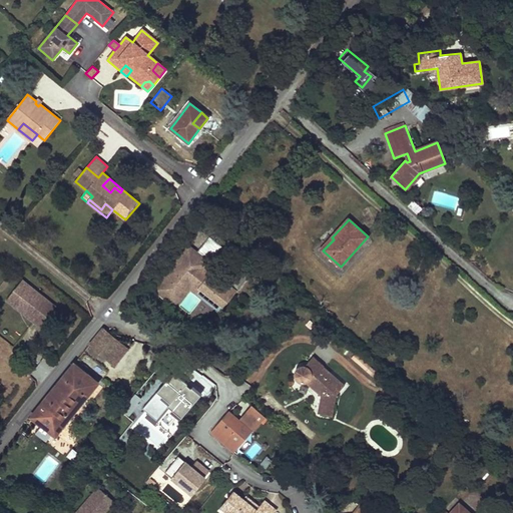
[(473,231),(478,236),(482,232),(478,227),(473,231)]
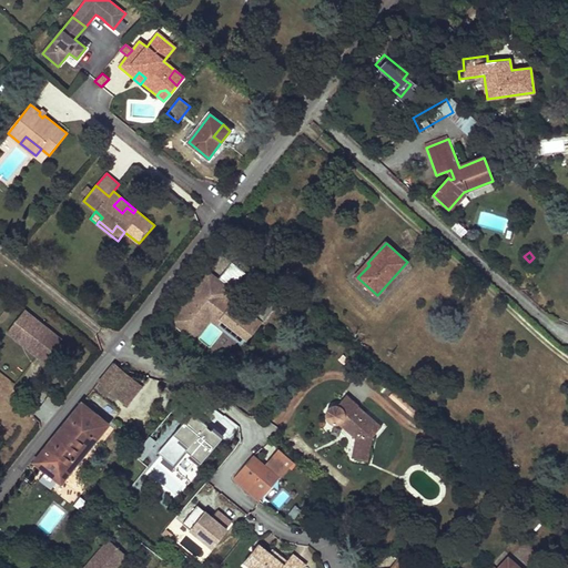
[(356,276),(357,277),(369,265),(367,263),(356,276)]
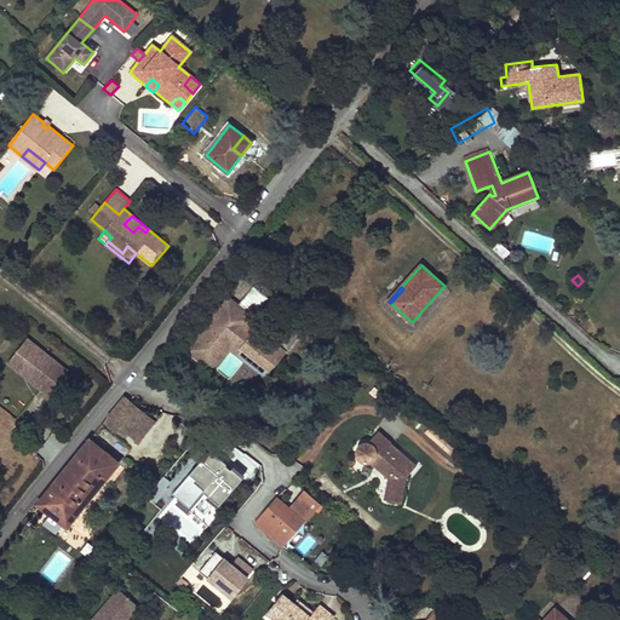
[(202,333),(188,350),(212,369),(230,348),(239,355),(244,349),(270,369),(283,352),(257,331),(254,334),(236,320),(244,311),(229,299),(217,315),(220,319),(218,322),(217,321),(213,325),(205,336),(202,333)]
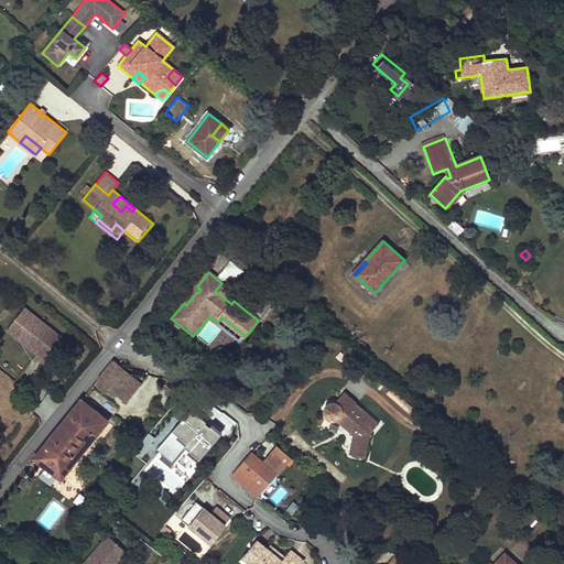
[(230,290),(221,283),(215,291),(231,304),(234,301),(226,295),(230,290)]
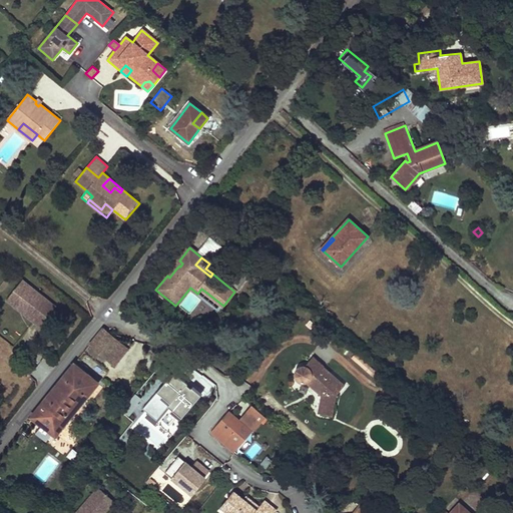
[(226,278),(237,287),(251,270),(240,261),(226,278)]
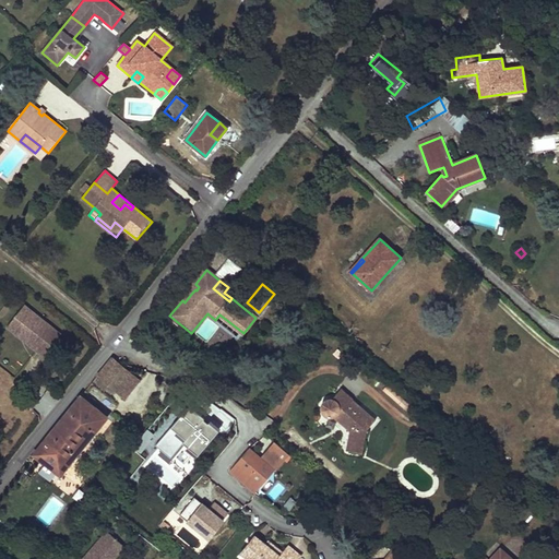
[(36,351),(43,356),(56,340),(50,335),(55,330),(24,305),(10,322),(39,346),(36,351)]
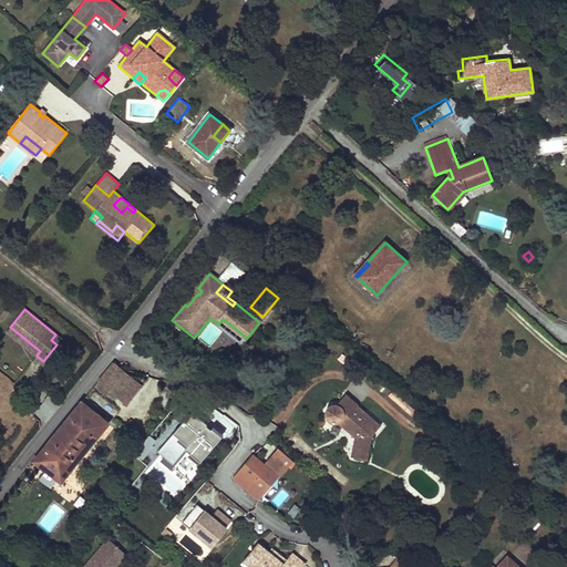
[(7,331),(37,356),(40,351),(10,327),(7,331)]
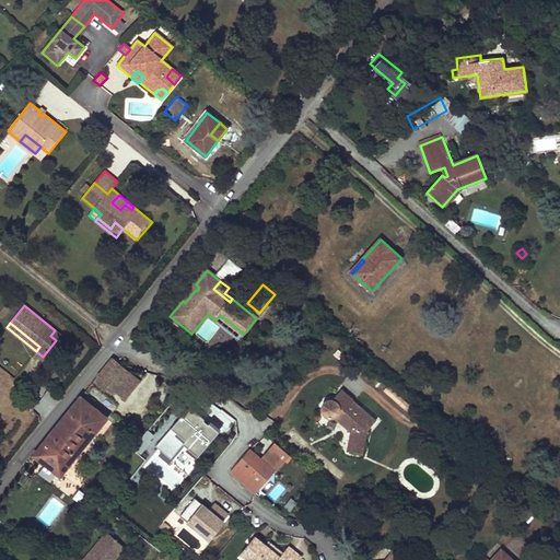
[(60,335),(55,330),(50,336),(56,340),(60,335)]
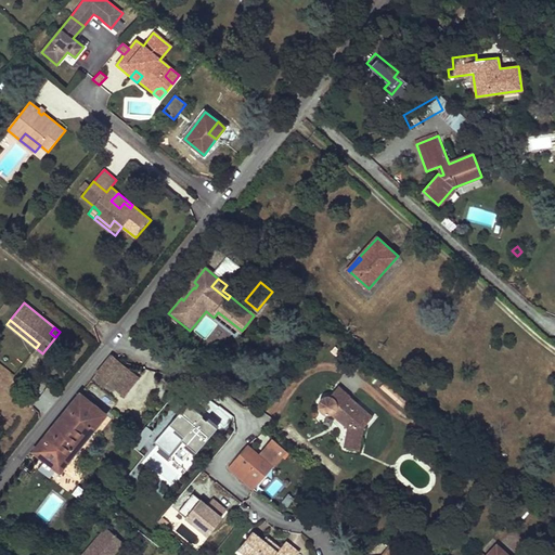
[(97,374),(125,397),(140,377),(112,355),(97,374)]
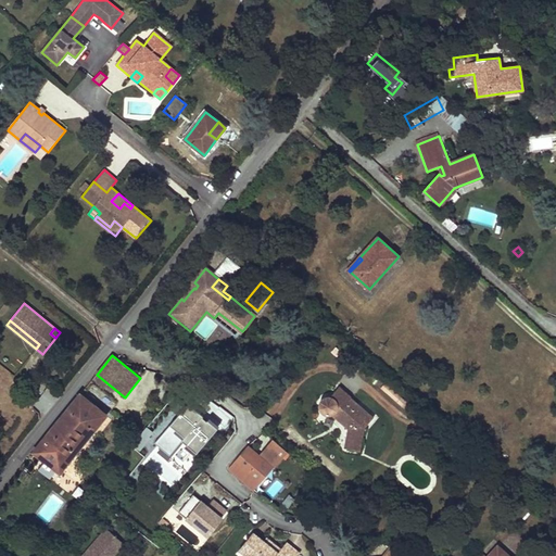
[(381,388),(407,412),(412,406),(386,383),(381,388)]
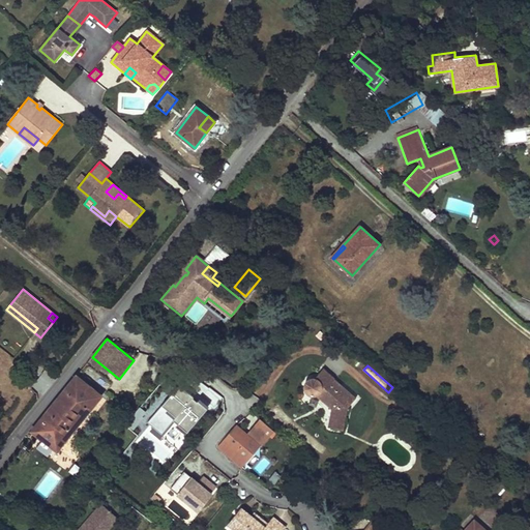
[(321,373),(331,382),(334,379),(324,370),(321,373)]
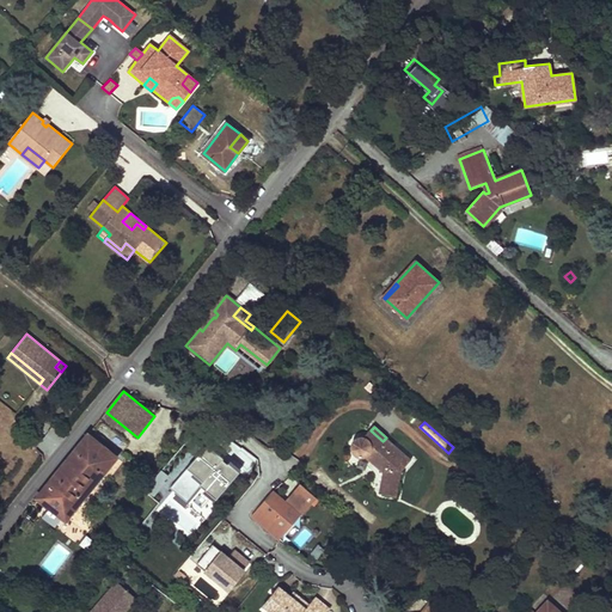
[(411,460),(386,438),(383,441),(371,430),(365,438),(361,436),(359,438),(356,439),(354,441),(353,444),(352,447),(352,448),(353,452),(354,454),(356,456),(359,457),(362,457),(365,457),(383,472),(379,494),(397,496),(402,471),(411,460)]
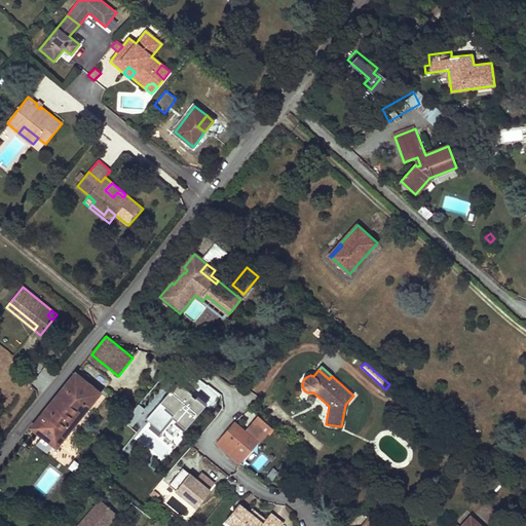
[(76,373),(32,427),(42,436),(36,444),(47,452),(53,445),(58,447),(101,392),(83,379),(85,376),(81,373),(79,376),(76,373)]
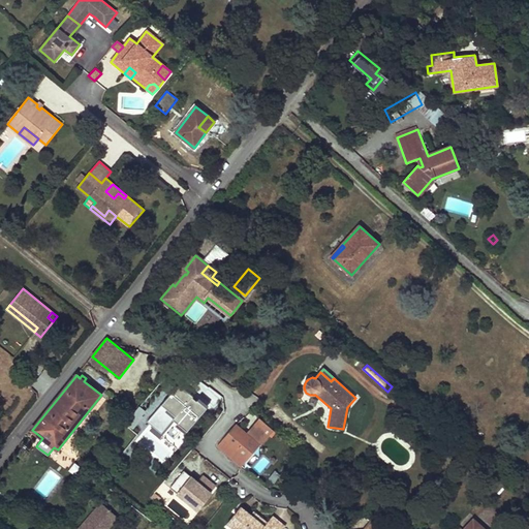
[(188,430),(209,404),(179,381),(147,422),(162,434),(174,419),(188,430)]
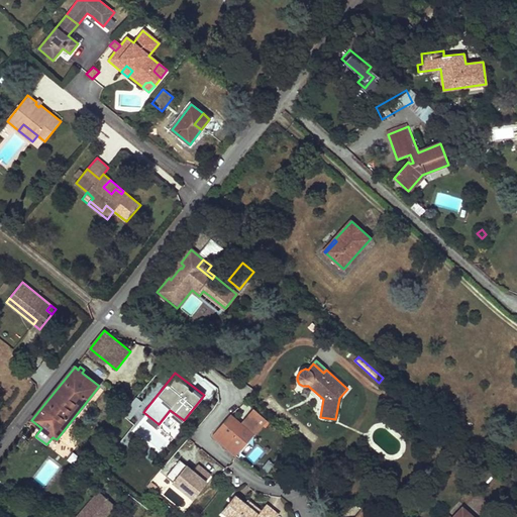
[(122,415),(128,421),(158,386),(151,381),(148,385),(142,380),(136,388),(141,392),(122,415)]
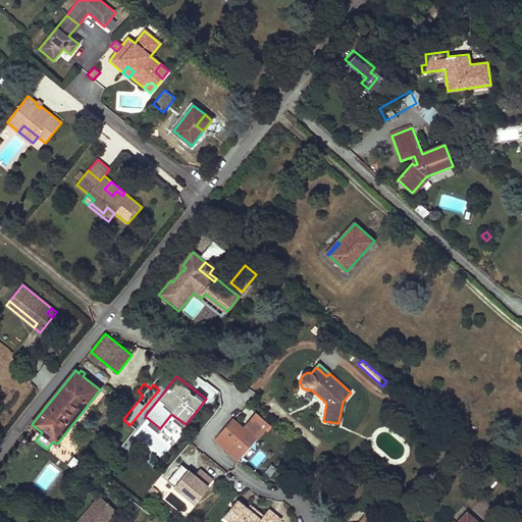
[(129,425),(133,427),(161,392),(159,389),(129,425)]
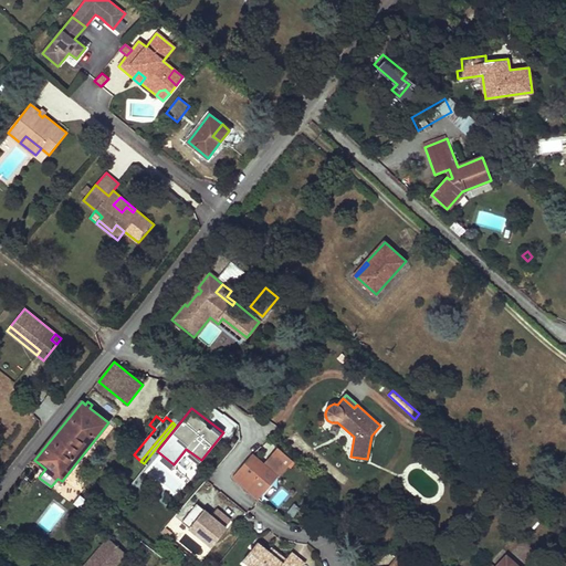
[(128,450),(134,454),(155,429),(149,425),(128,450)]
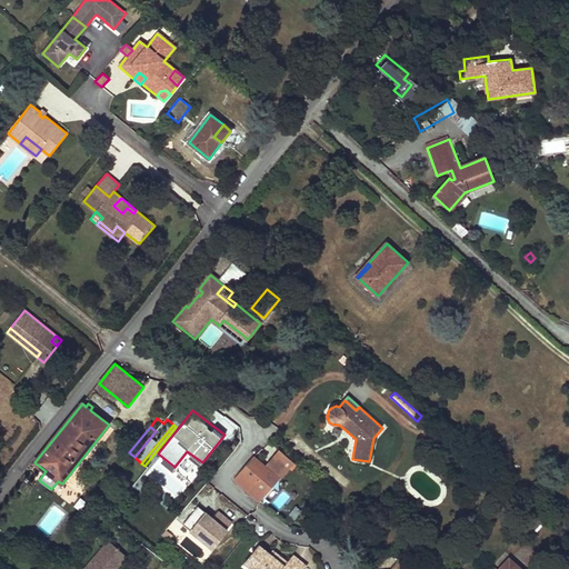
[(233,479),(260,502),(279,479),(293,463),(280,452),(267,468),(253,457),(233,479)]
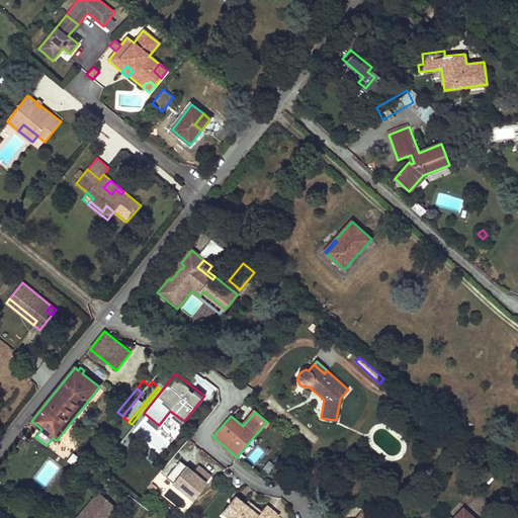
[(68,460),(75,464),(79,456),(72,452),(68,460)]
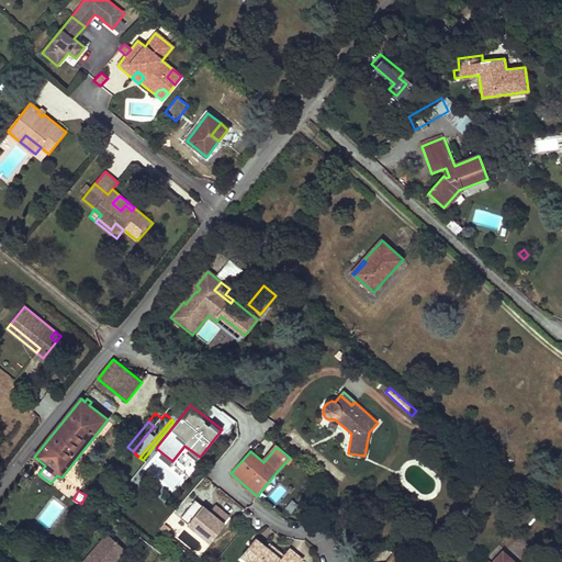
[(285,508),(293,513),(300,504),(291,498),(285,508)]
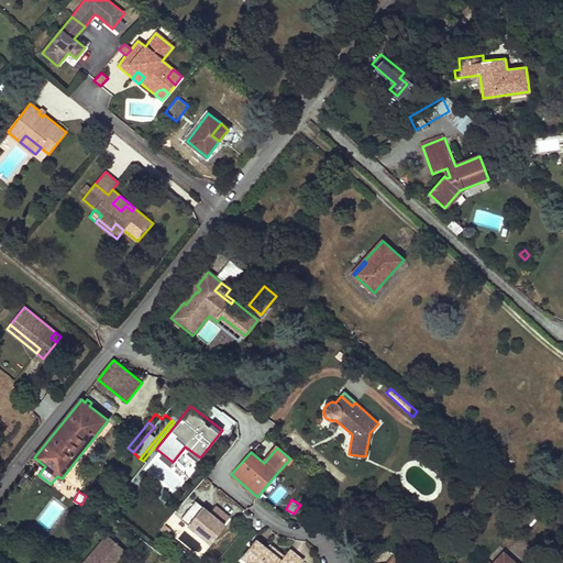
[(197,501),(183,520),(212,543),(227,525),(217,517),(214,519),(210,516),(212,514),(197,501)]
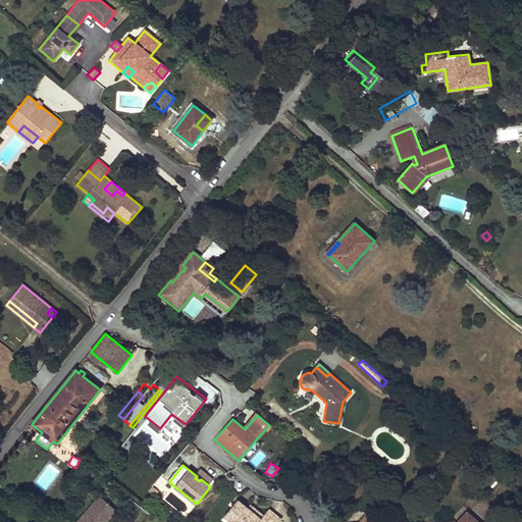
[(106,521),(117,511),(100,497),(77,521),(106,521)]
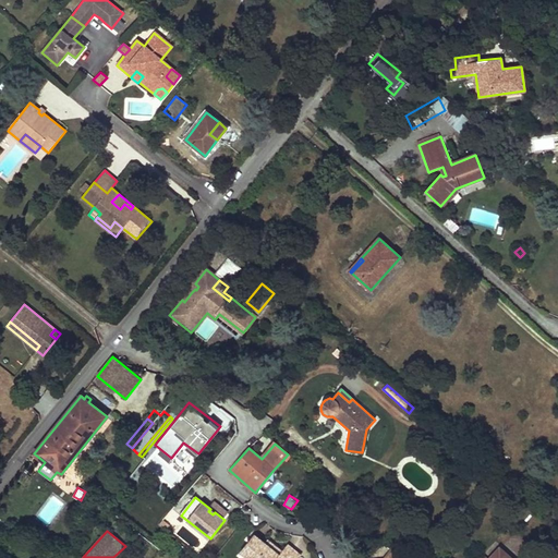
[(298,557),(301,554),(288,543),(281,550),(274,544),(270,547),(254,534),(241,552),(249,557),(298,557)]
